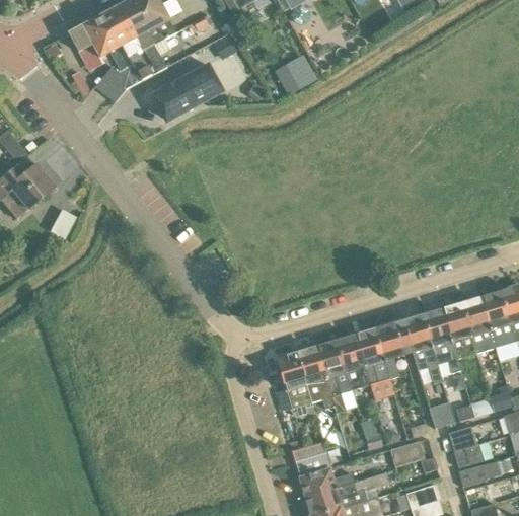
[(166,66),(154,44),(175,32),(158,0),(126,0),(120,3),(137,37),(156,71),(166,66)]
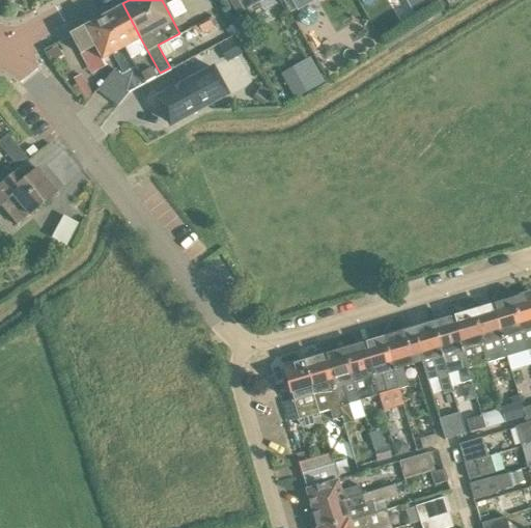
[(228,0),(236,15),(263,0),(228,0)]
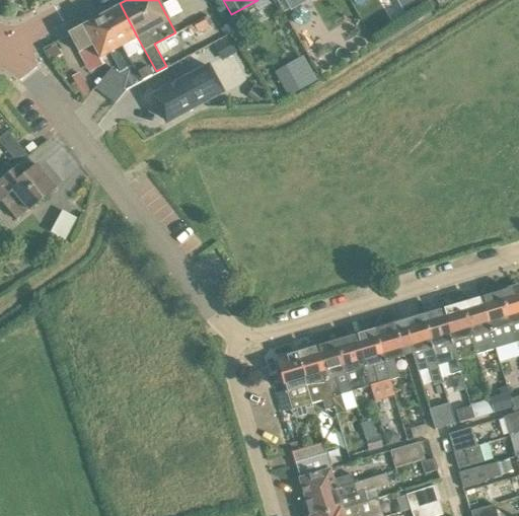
[(397,0),(404,12),(422,2),(421,0),(397,0)]
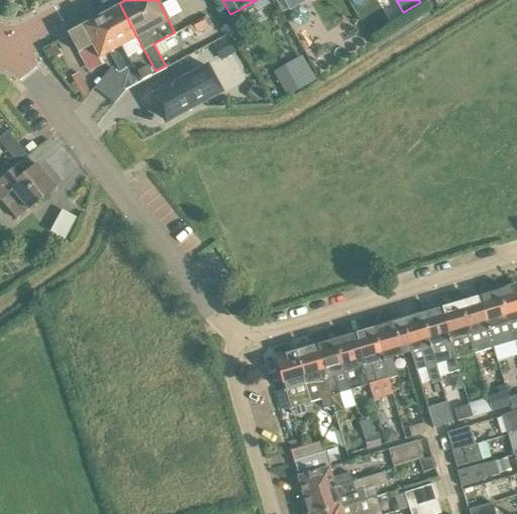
[(98,58),(121,44),(132,66),(119,73),(127,79),(130,85),(156,71),(136,36),(119,3),(67,31),(78,53),(91,45),(98,58)]
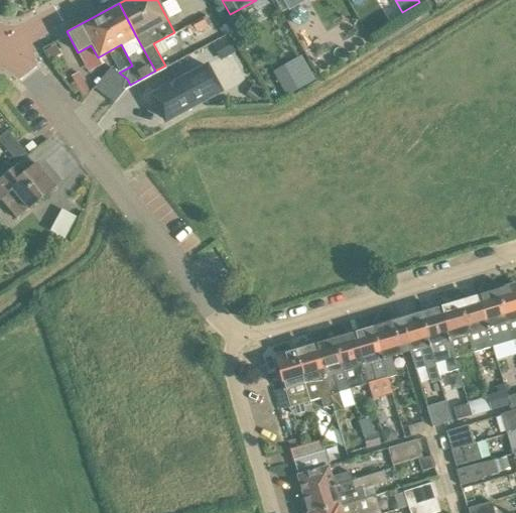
[(244,9),(228,18),(239,37),(254,29),(244,9)]
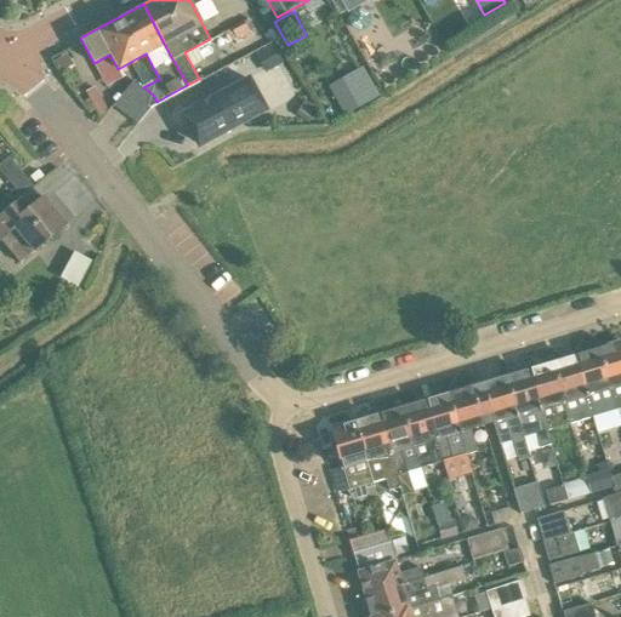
[(232,39),(250,30),(245,22),(228,30),(232,39)]
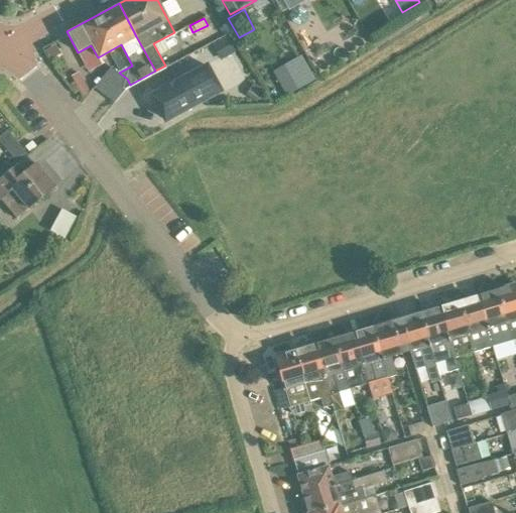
[(227,36),(216,42),(224,56),(234,51),(227,36)]
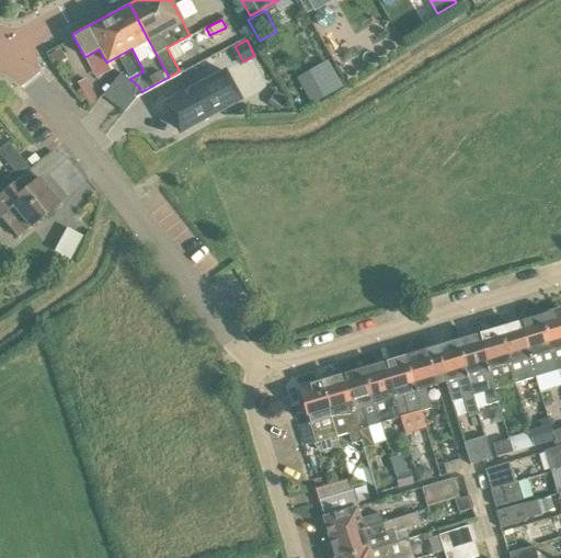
[(60,46),(49,53),(56,64),(67,57),(60,46)]
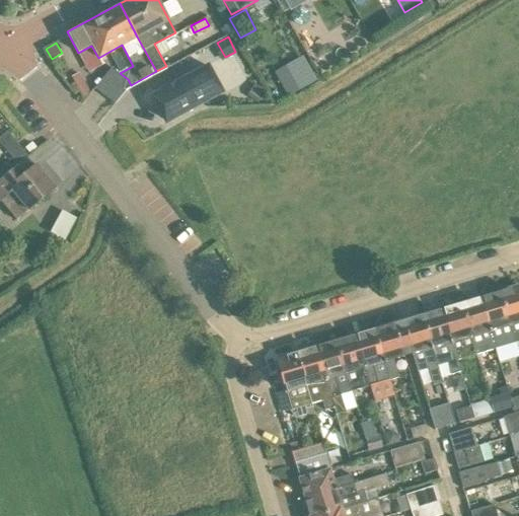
[(285,64),(299,88),(317,78),(303,54),(285,64)]
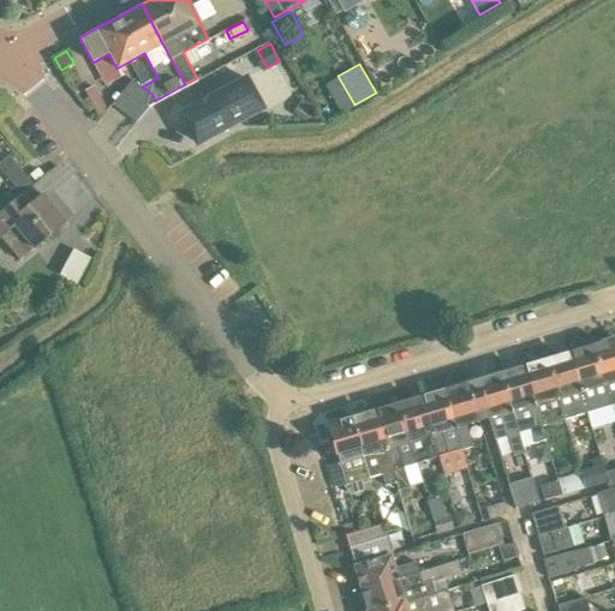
[(202,139),(203,138),(262,107),(245,75),(178,112),(190,135),(191,137),(193,138),(195,139),(197,139),(198,139),(201,139),(202,139)]
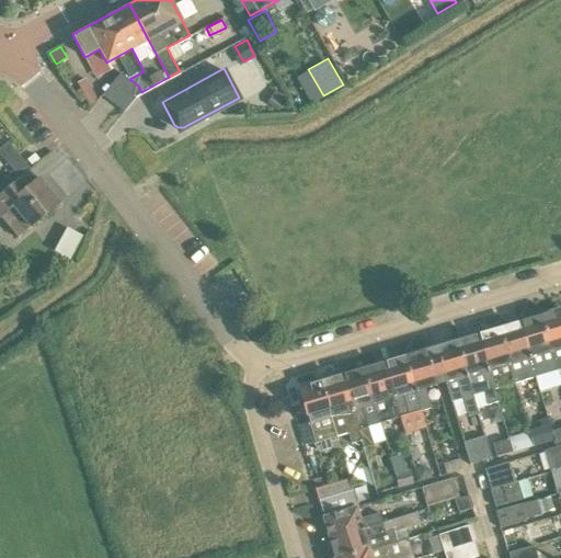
[(101,93),(112,101),(129,79),(118,70),(101,93)]
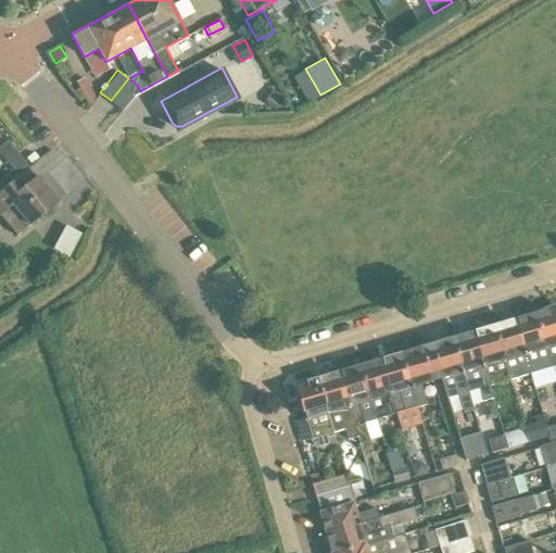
[(128,78),(111,100),(122,109),(134,96),(140,91),(137,85),(128,78)]
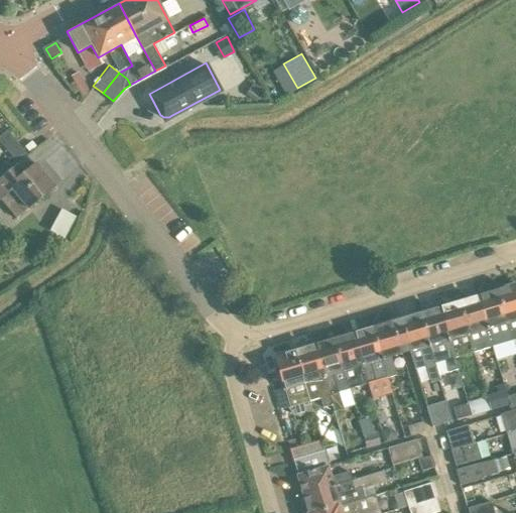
[(264,88),(253,82),(245,95),(256,101),(264,88)]
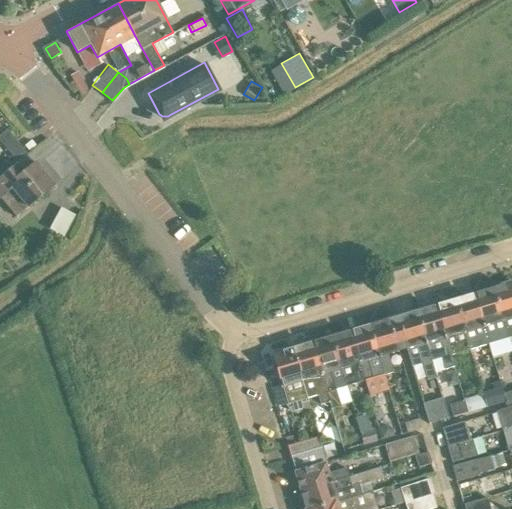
[(27,152),(22,145),(6,127),(0,132),(0,140),(12,154),(6,160),(11,166),(16,161),(27,152)]
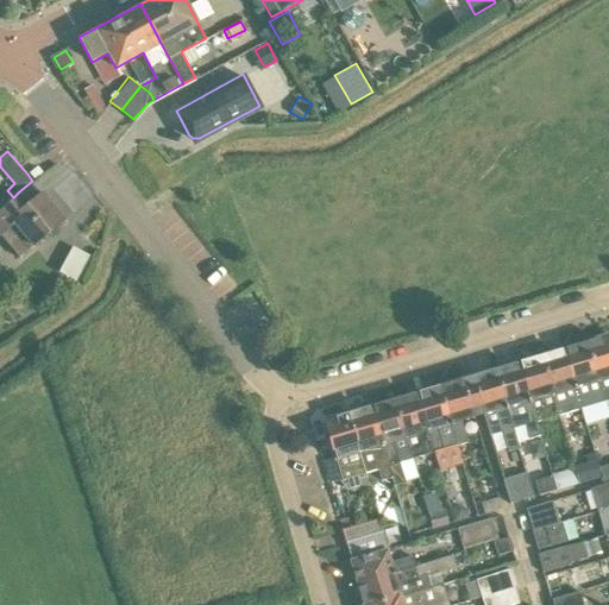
[(13,197),(0,207),(0,233),(18,256),(63,218),(42,191),(29,202),(19,191),(13,197)]
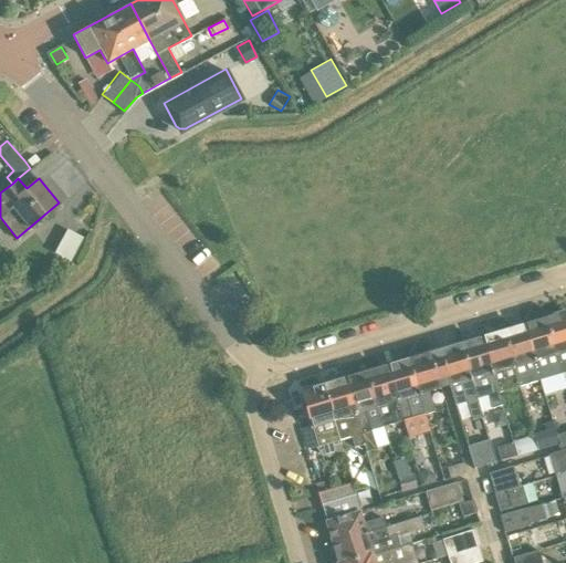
[(67,258),(79,240),(66,232),(55,250),(67,258)]
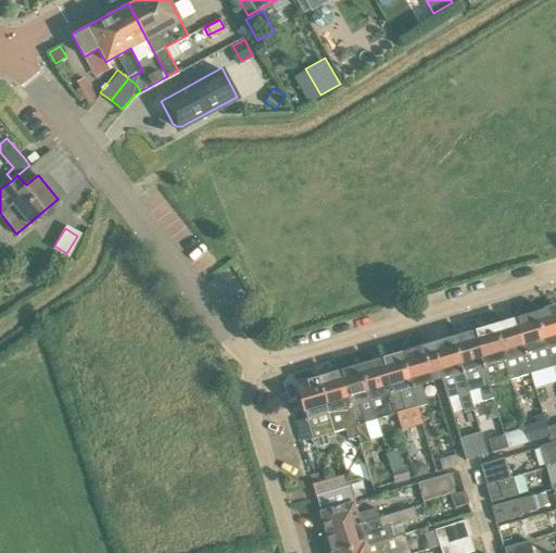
[(552,366),(555,364),(555,305),(553,306),(548,305),(542,308),(540,311),(535,312),(552,366)]
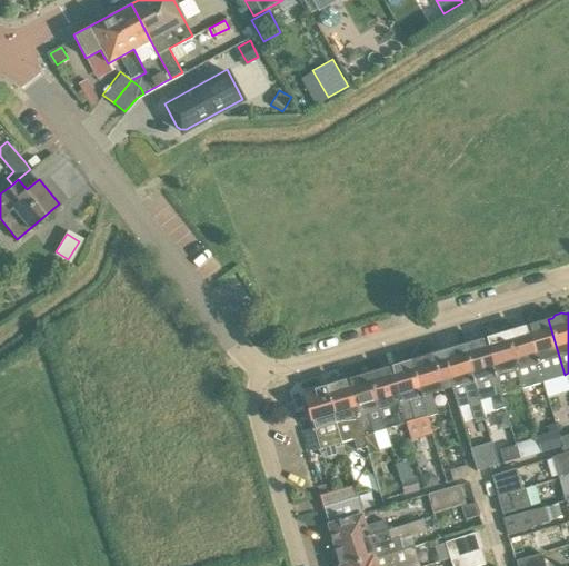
[(565,375),(548,319),(527,326),(542,380),(565,375)]
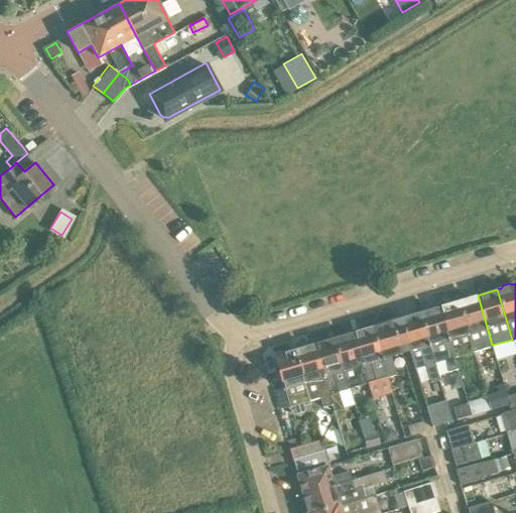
[(478,295),(459,301),(474,351),(492,345),(478,295)]
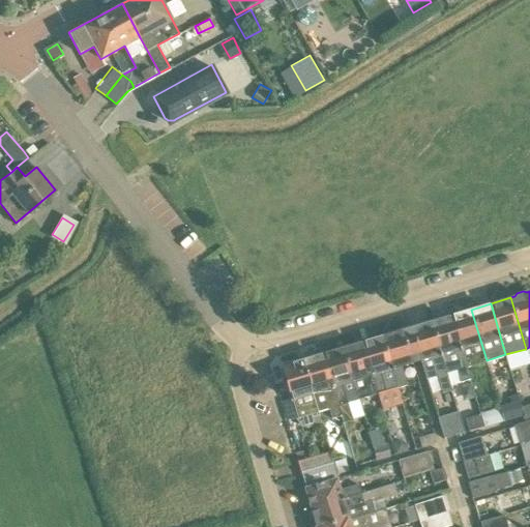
[(471,310),(450,315),(466,367),(487,360),(471,310)]
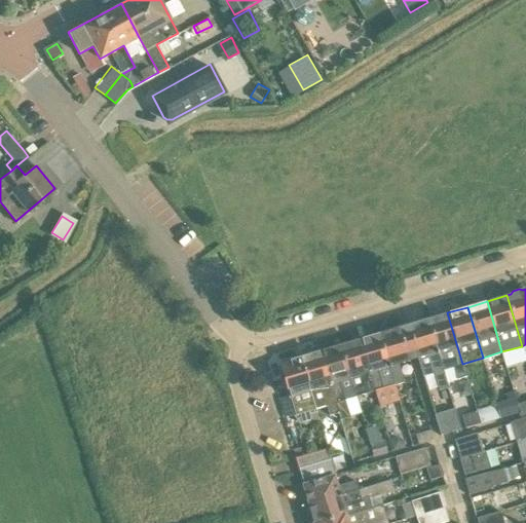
[(467,378),(462,364),(447,312),(428,319),(448,383),(457,380),(467,378)]
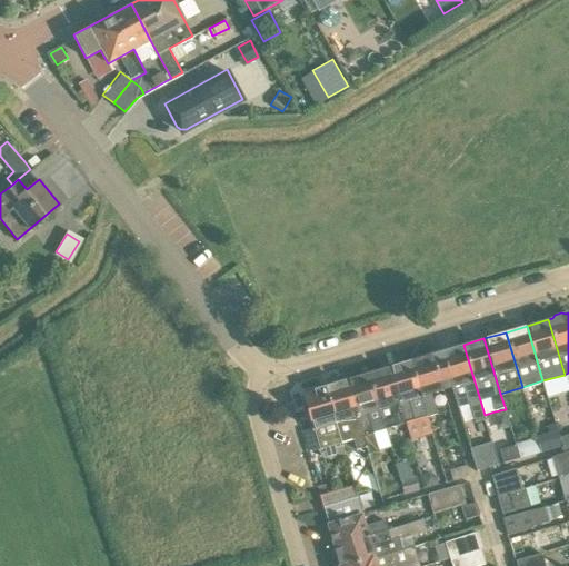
[(463,345),(431,355),(437,371),(446,368),(451,387),(453,387),(459,406),(469,403),(476,423),(486,419),(485,415),(463,345)]
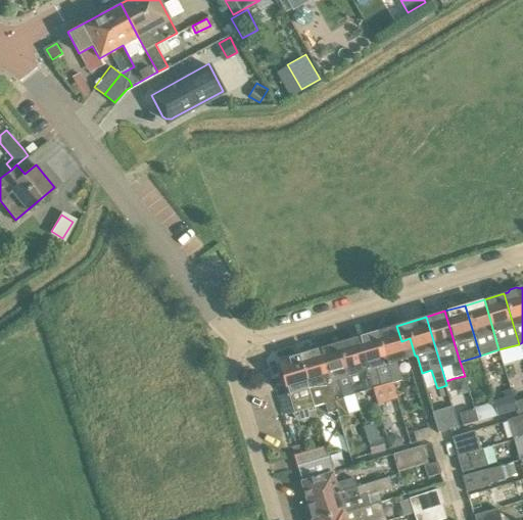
[(396,326),(376,332),(390,382),(401,379),(396,362),(415,356),(410,338),(401,341),(396,326)]
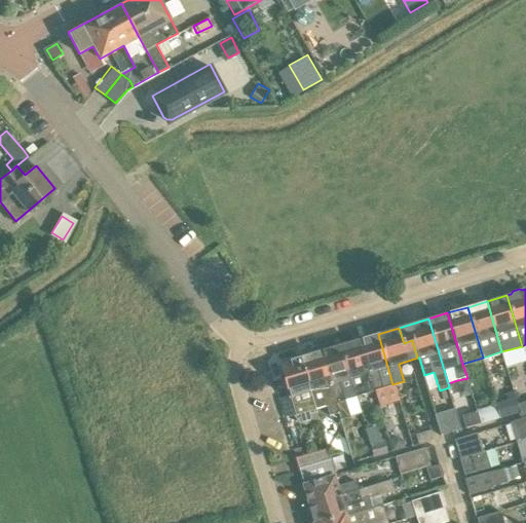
[(360,339),(374,389),(379,405),(397,400),(392,384),(378,334),(360,339)]
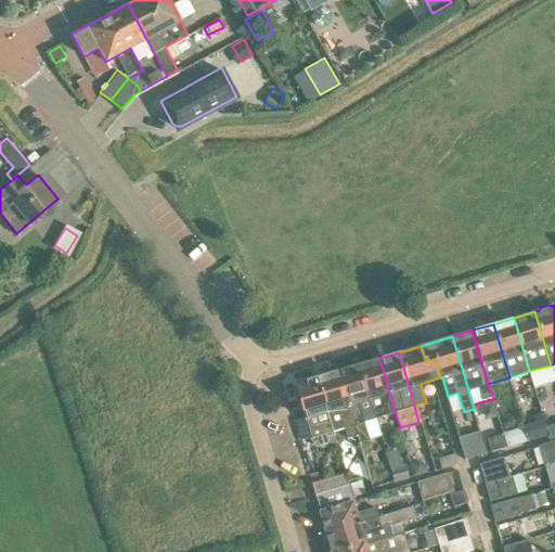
[(379,358),(360,363),(376,416),(395,411),(379,358)]
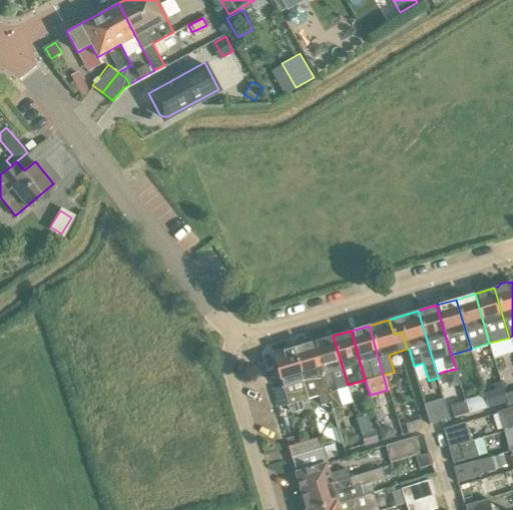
[(333,336),(312,343),(330,402),(332,410),(343,406),(340,400),(337,389),(348,385),(333,336)]
